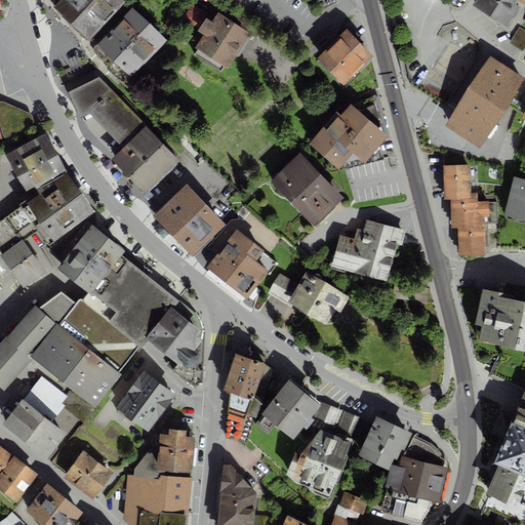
[(125,0),(59,0),(54,6),(89,39),(126,0),(125,0)]
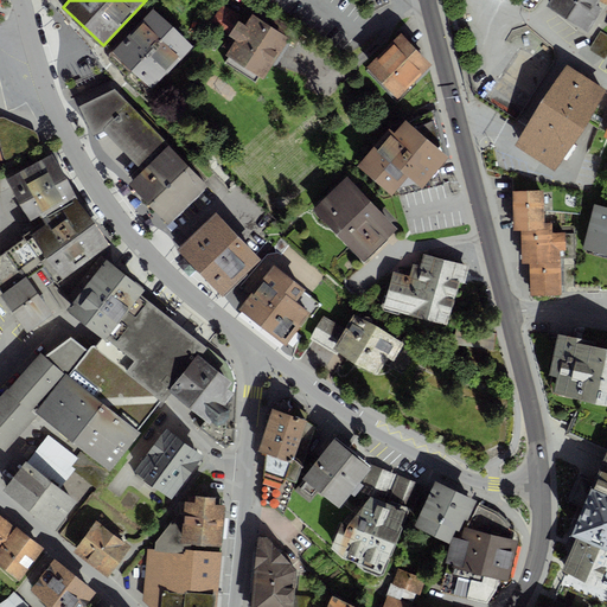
[(550,0),(547,6),(587,32),(602,8),(596,5),(599,1),(599,0),(550,0)]
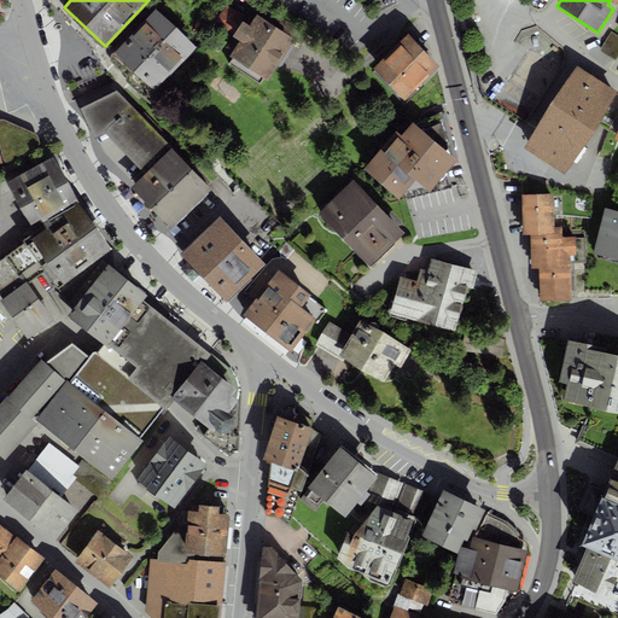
[(243,16),(226,5),(215,22),(233,31),(243,16)]
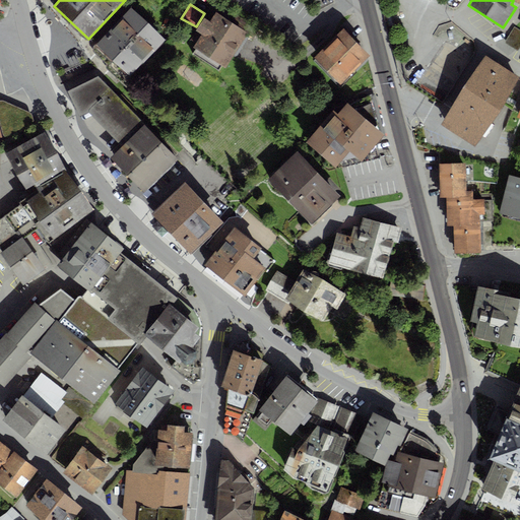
[(131,7),(96,44),(130,76),(165,39),(131,7)]
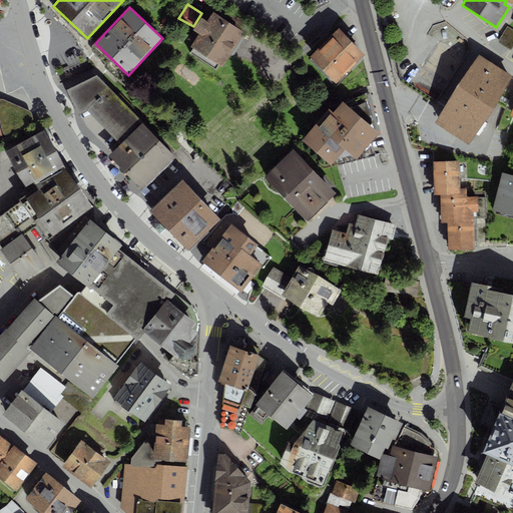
[(243,31),(212,12),(207,20),(201,17),(193,30),(199,34),(191,47),(221,66),(243,31)]
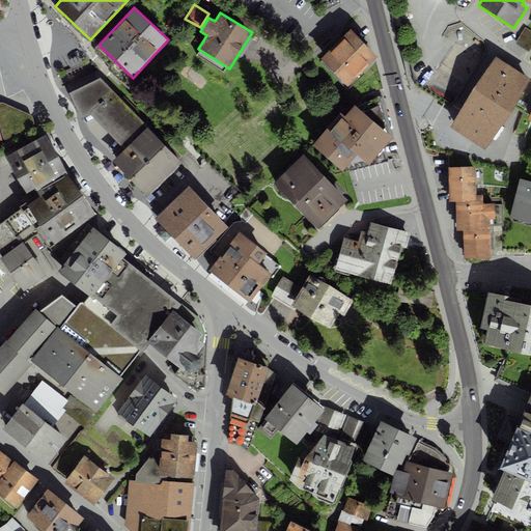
[(530,49),(530,30),(525,27),(514,44),(529,52),(530,49)]
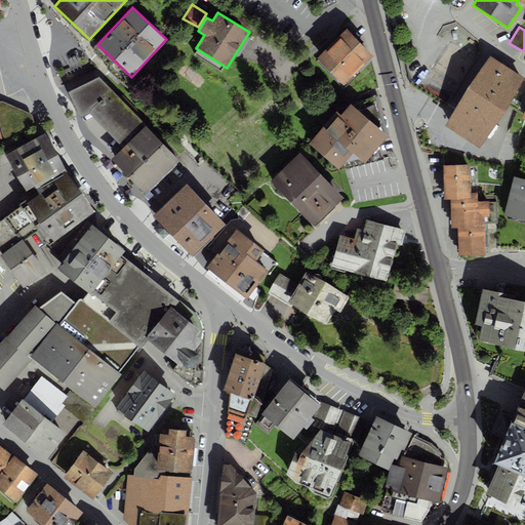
[(347,29),(317,57),(344,85),(373,55),(347,29)]
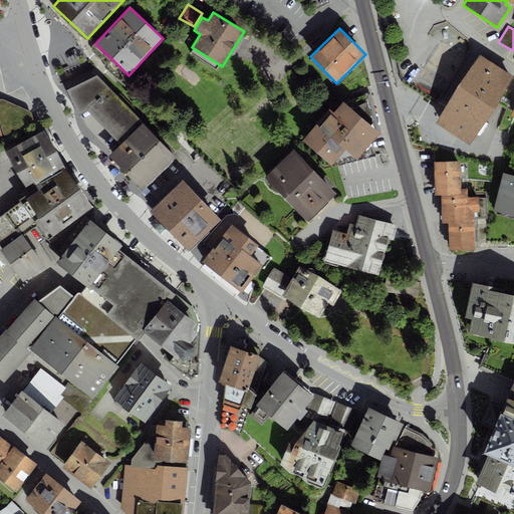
[(480,55),(436,122),(470,145),(513,76),(480,55)]
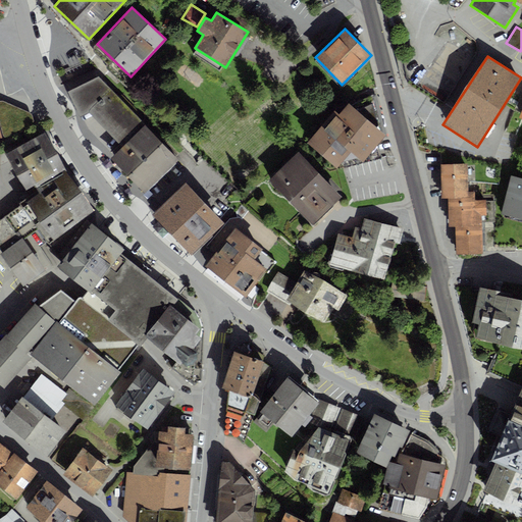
[(98,77),(67,92),(80,117),(89,112),(121,147),(111,158),(145,193),(179,159),(98,77)]
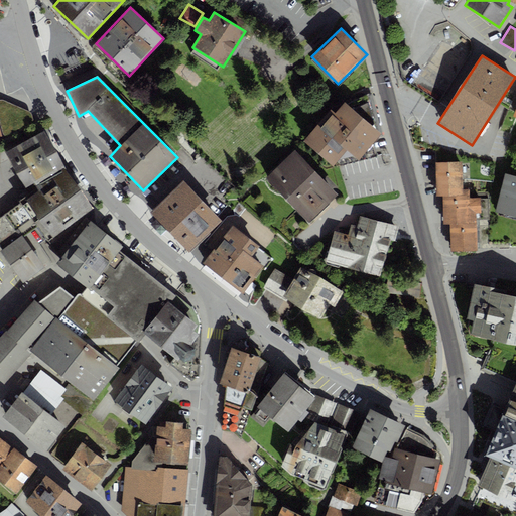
[(379,130),(369,94),(347,104),(379,130)]
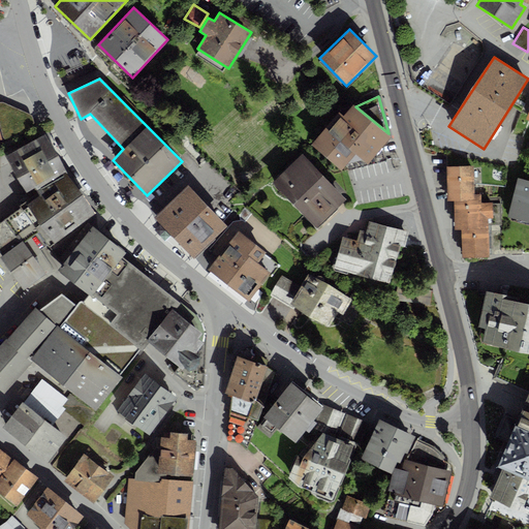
[(0,126),(2,135),(3,138),(4,139),(6,141),(9,141),(12,139),(32,128),(34,125),(34,122),(33,119),(32,117),(31,116),(29,115),(4,103),(1,103),(0,103),(0,126)]
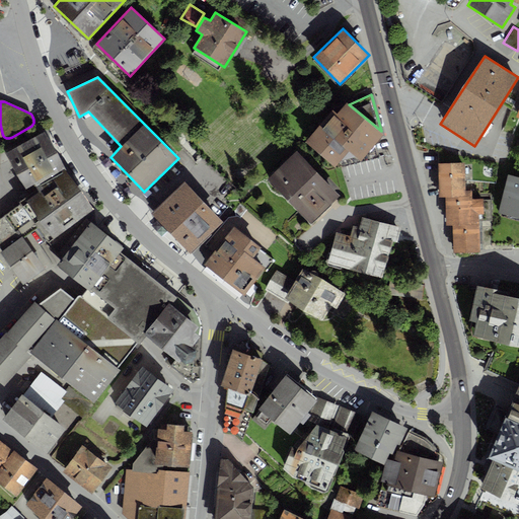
[(332,109),(305,142),(335,166),(349,150),(361,160),(384,134),(381,131),(349,104),(346,102),(337,114),(332,109)]
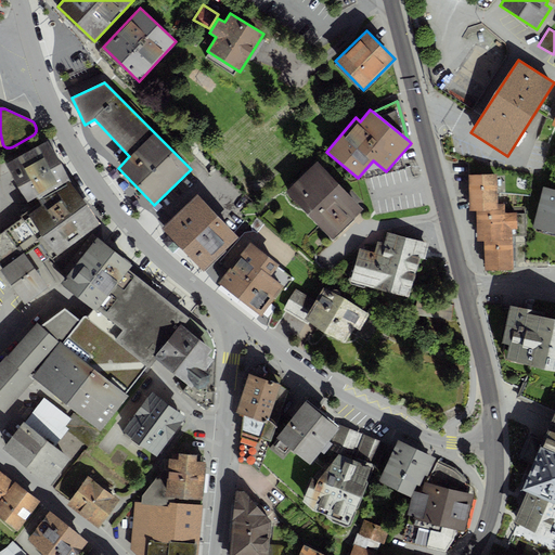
[(48,141),(7,163),(27,202),(37,196),(39,199),(68,179),(48,141)]
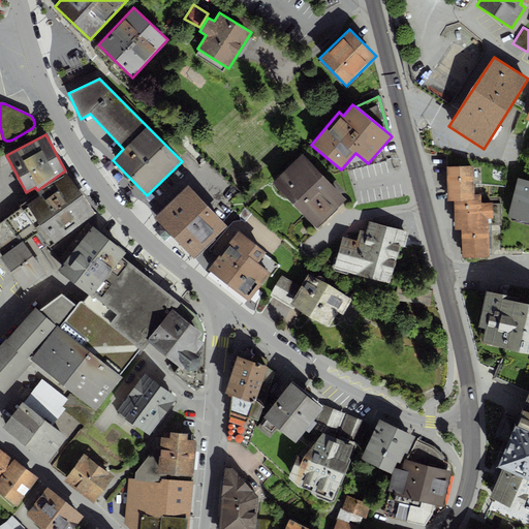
[(447,153),(448,166),(470,165),(470,159),(447,153)]
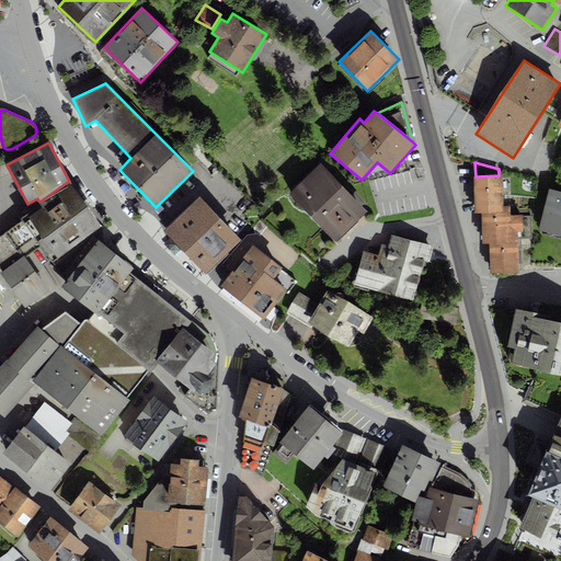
[(320,163),(288,194),(335,241),(367,210),(320,163)]
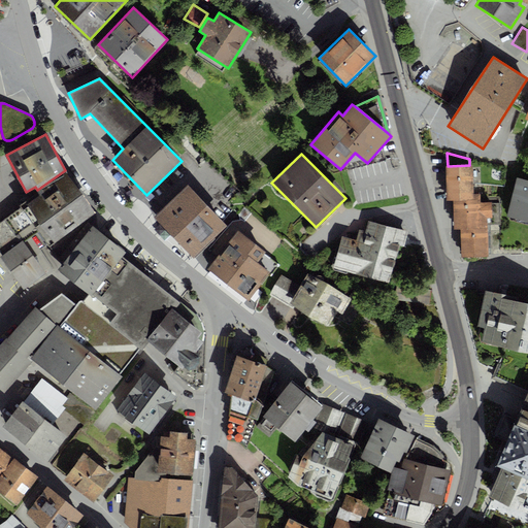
[(448,166),(446,166),(447,200),(453,201),(481,200),(480,194),(475,194),(474,185),(504,187),(504,167),(469,159),(469,165),(448,166)]
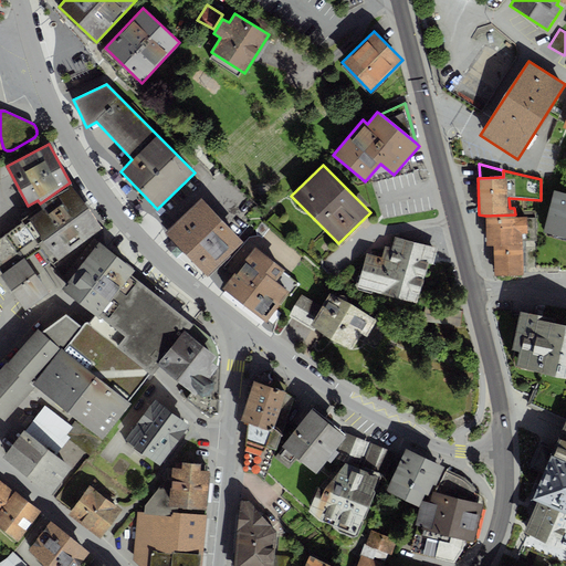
[(42,208),(21,221),(22,222),(41,249),(52,264),(101,226),(70,182),(40,203),(42,208)]
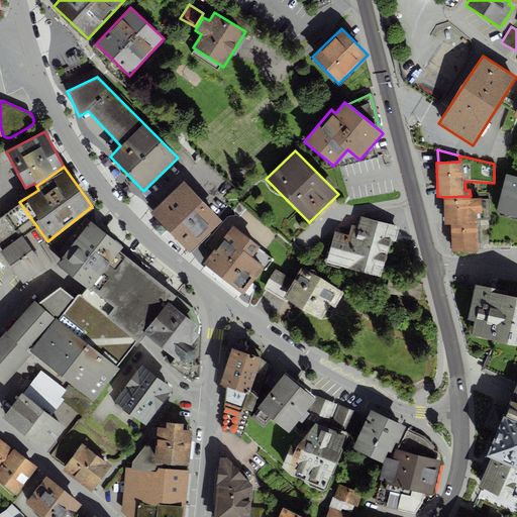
[(516,176),(506,174),(495,212),(516,217),(516,176)]
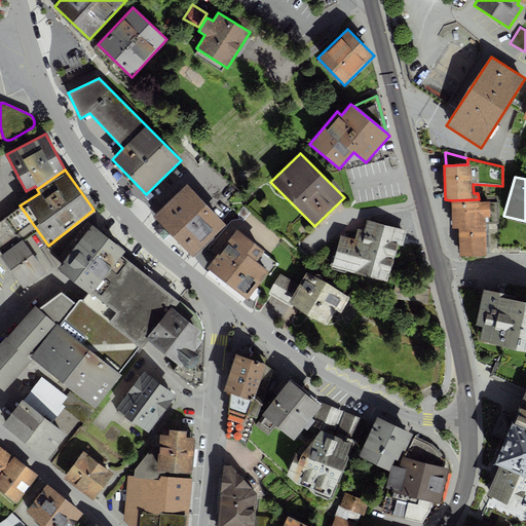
[(186,184),(153,216),(171,234),(193,258),(227,225),(186,184)]
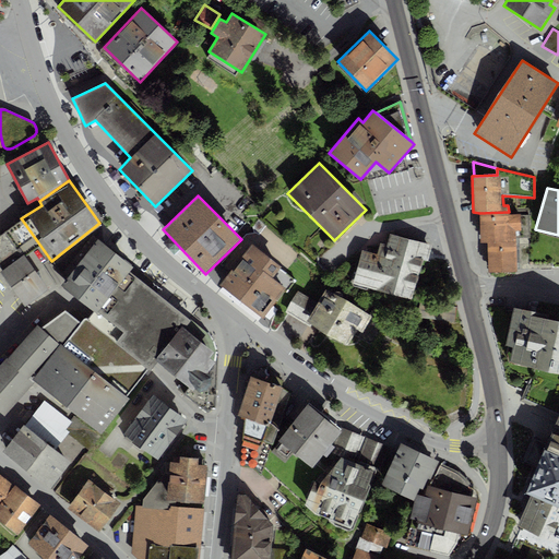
[(509,212),(479,213),(480,242),(487,242),(515,241),(515,238),(531,238),(530,213),(509,214),(509,212)]
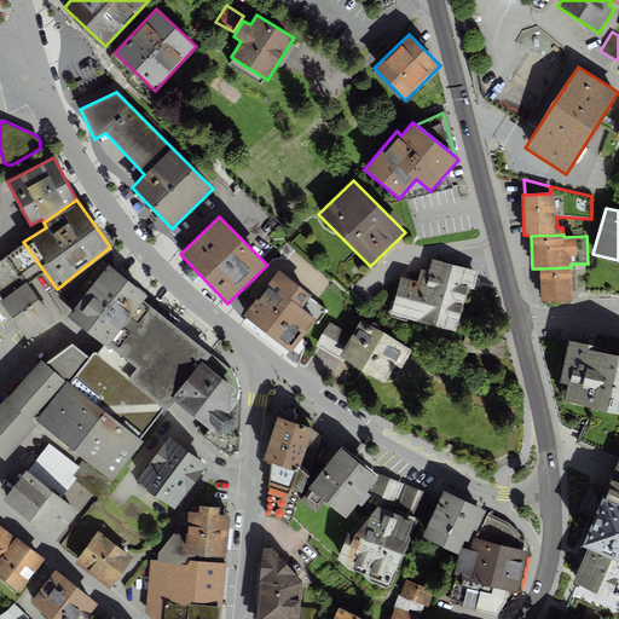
[(0,296),(3,300),(0,301),(29,340),(56,318),(28,284),(45,272),(24,243),(0,261),(0,296)]
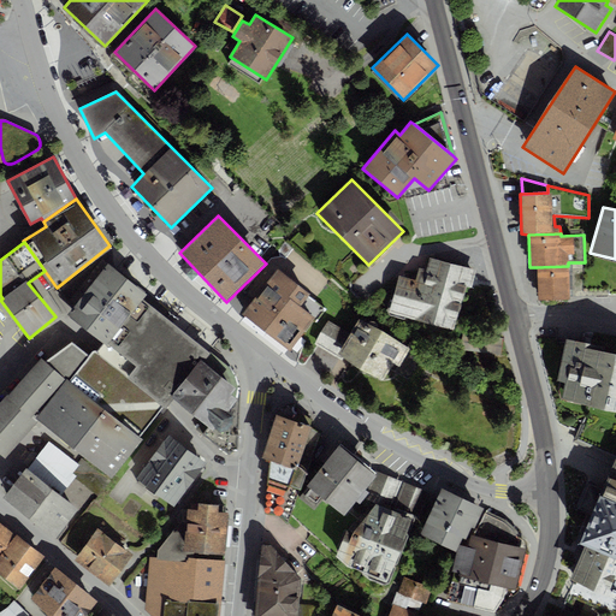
[(110,253),(110,246),(57,288),(72,309),(108,264),(110,253)]
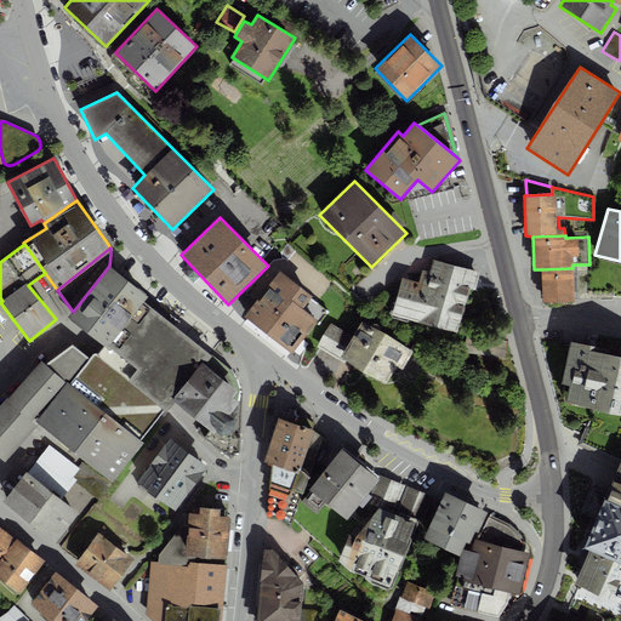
[(402,277),(391,315),(457,334),(469,288),(476,289),(480,273),(432,260),(428,271),(422,269),(419,281),(402,277)]
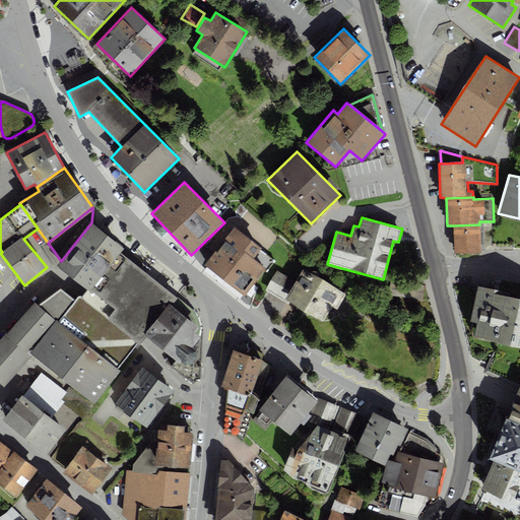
[(124,248),(91,222),(61,261),(57,265),(87,289),(89,290),(121,252),(124,248)]
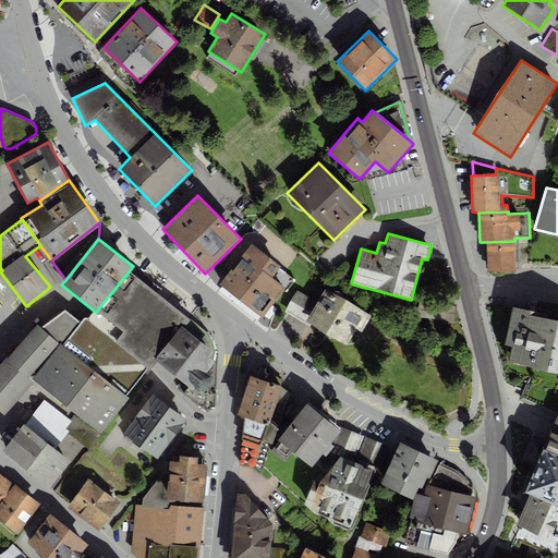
[(514,241),(486,242),(487,273),(516,271),(514,241)]
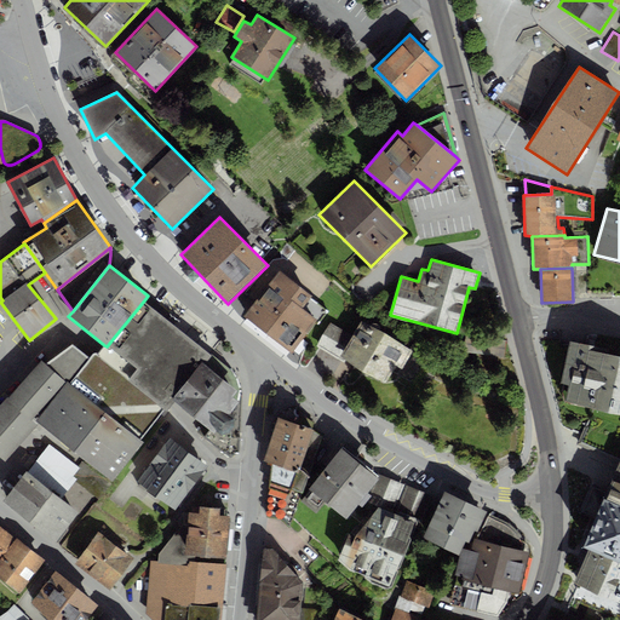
[(313,296),(279,270),(244,315),(291,351),(315,321),(319,325),(328,311),(311,298),(313,296)]
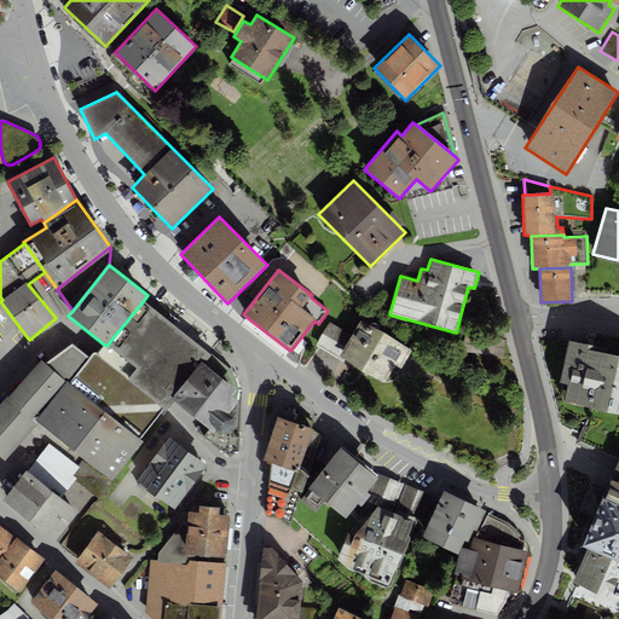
[(209,354),(144,300),(106,346),(104,345),(100,348),(97,353),(94,352),(90,357),(69,383),(140,439),(162,408),(166,411),(168,406),(173,401),(171,399),(209,354)]
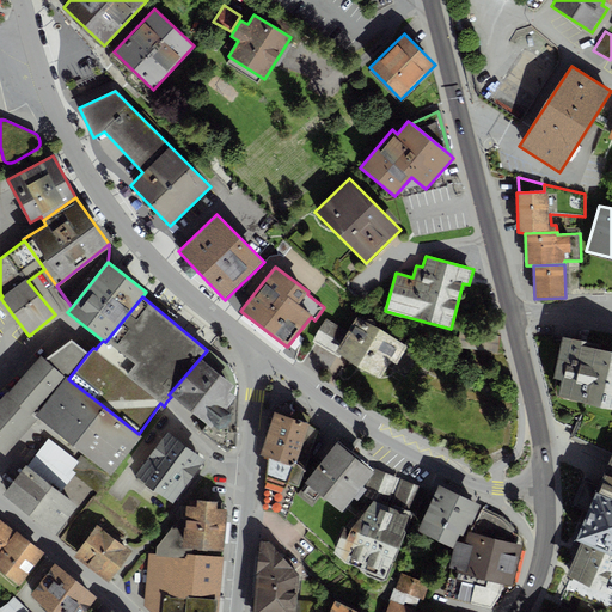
[(348,332),(326,319),(313,342),(340,357),(341,355),(381,379),(392,361),(396,363),(407,346),(375,328),(377,325),(375,323),(375,320),(373,319),(371,318),(368,318),(366,319),(365,320),(356,317),(348,332)]
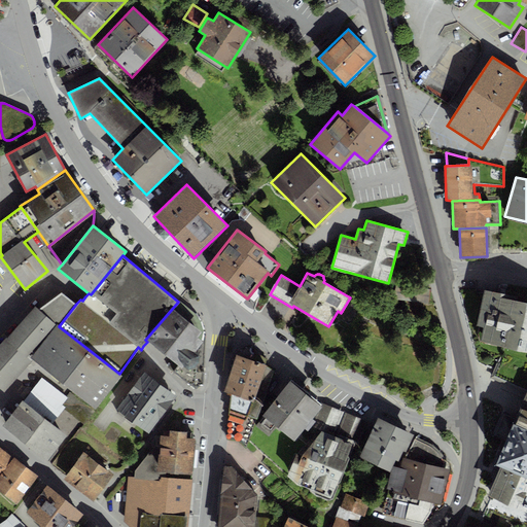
[(484,327),(481,340),(526,349),(526,302),(512,300),(512,294),(484,289),(476,326),(484,327)]
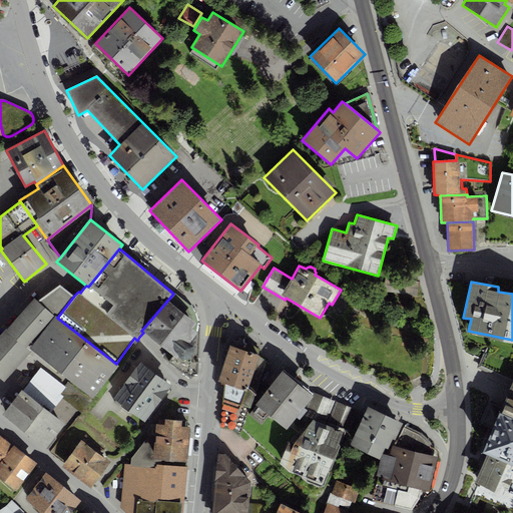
[(34,299),(5,330),(29,348),(55,316),(57,318),(74,296),(60,285),(38,302),(34,299)]
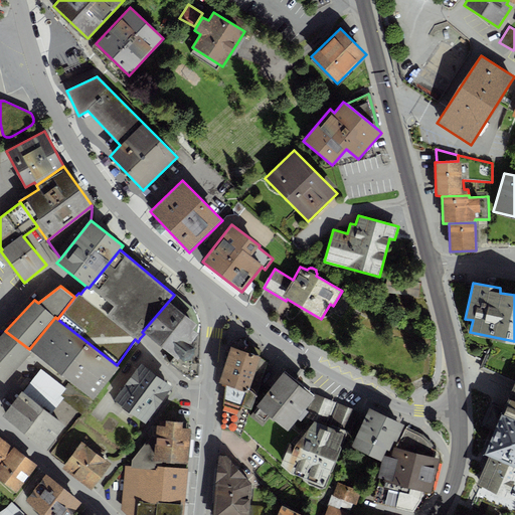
[(191,306),(174,295),(142,332),(144,334),(174,357),(169,363),(190,380),(198,375),(199,332),(200,323),(197,314),(191,306)]
